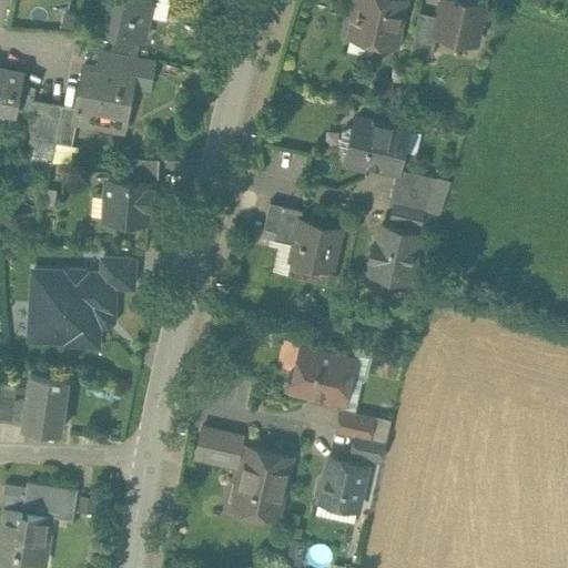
[(151,0),(111,0),(105,30),(144,38),(151,0)]
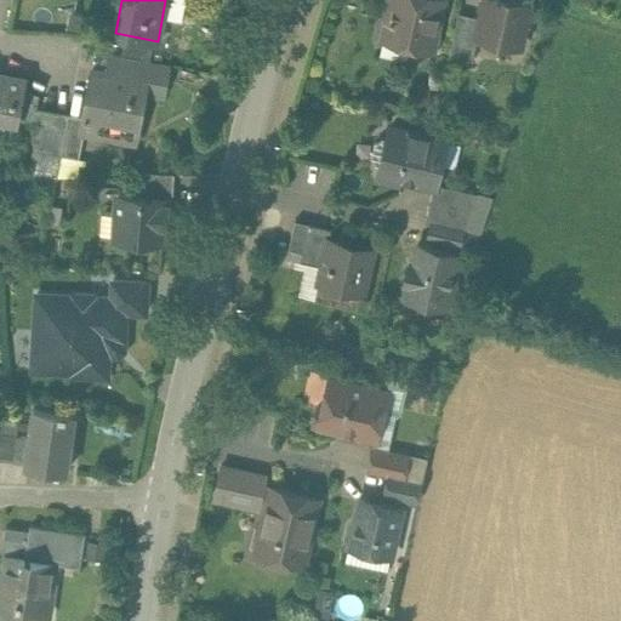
[(443,0),(392,0),(383,39),(412,45),(416,50),(427,52),(437,46),(439,35),(436,30),(443,0)]
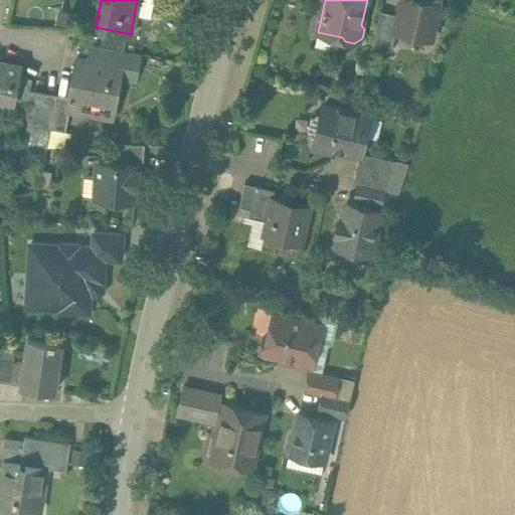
[(440,3),(427,0),(402,0),(399,15),(395,31),(396,31),(431,39),(440,3)]
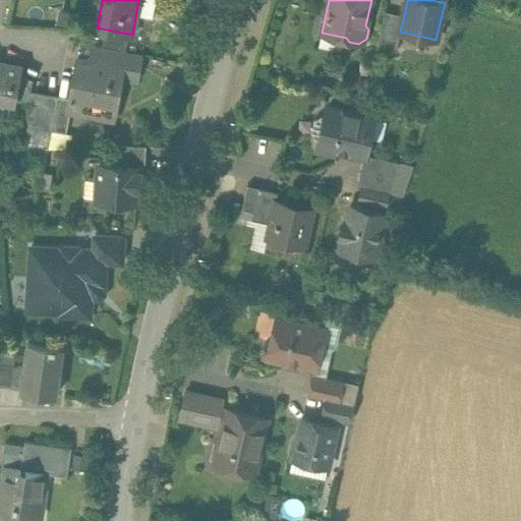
[(404,15),(385,10),(377,46),(396,51),(401,32),(400,32),(404,15)]
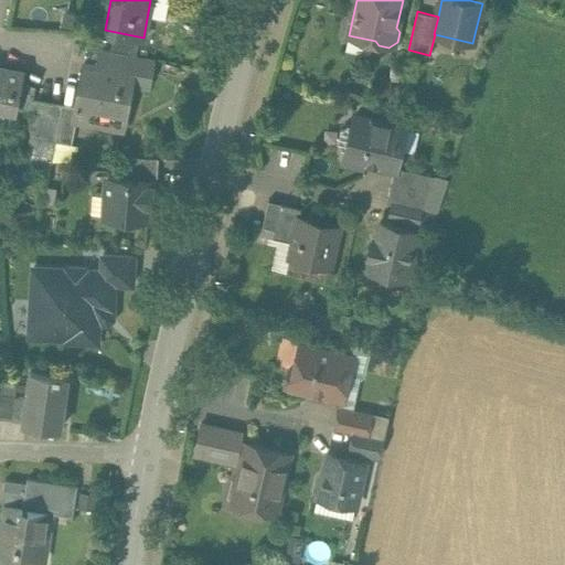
[(139,43),(115,38),(113,51),(137,55),(139,43)]
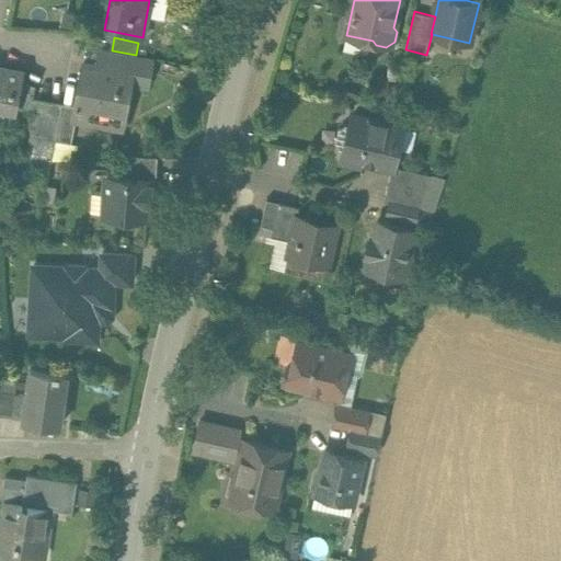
[(112,50),(109,64),(150,71),(152,58),(136,55),(112,50)]
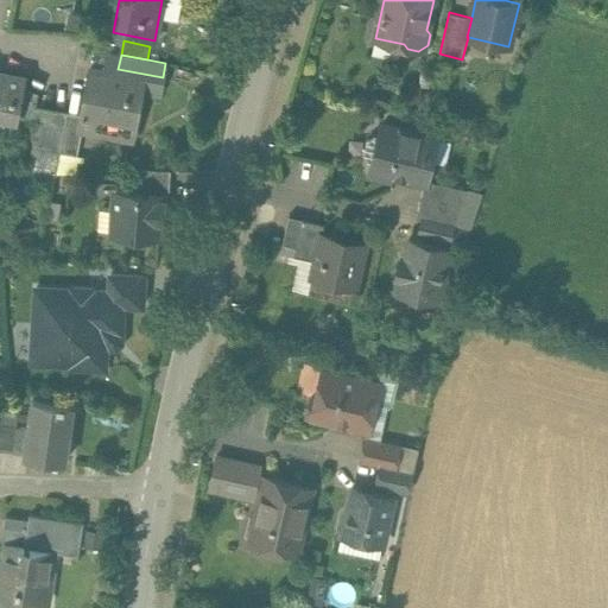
[(163,77),(118,69),(116,75),(90,69),(80,126),(133,137),(141,90),(159,94),(163,77)]
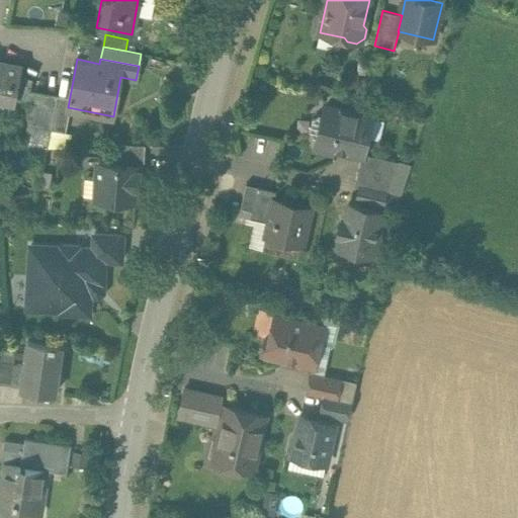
[(21,66),(0,61),(0,96),(15,99),(20,76),(21,66)]
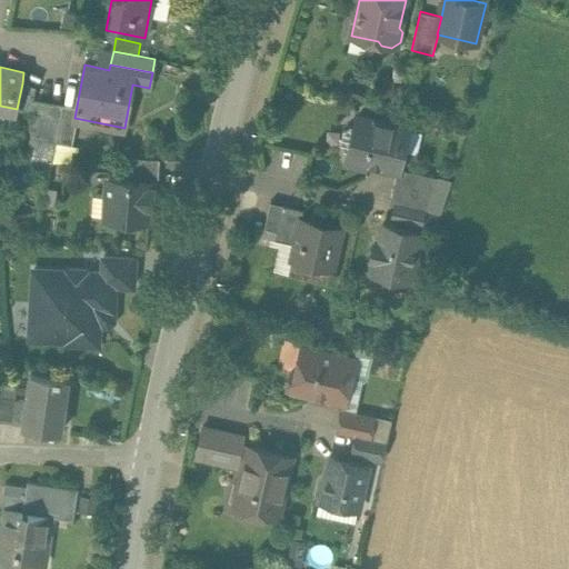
[(36,86),(22,83),(17,109),(31,112),(36,86)]
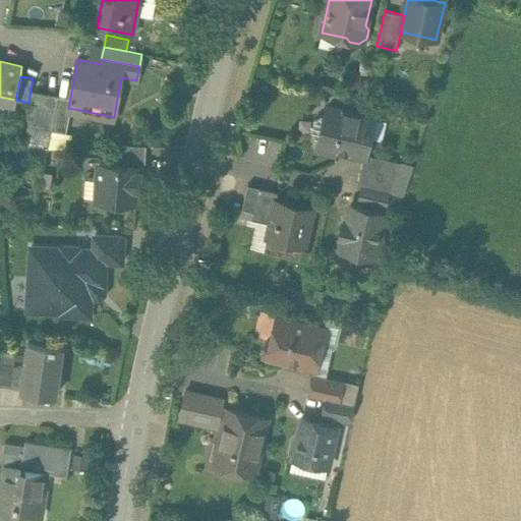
[(58,95),(35,91),(29,125),(52,130),(58,95)]
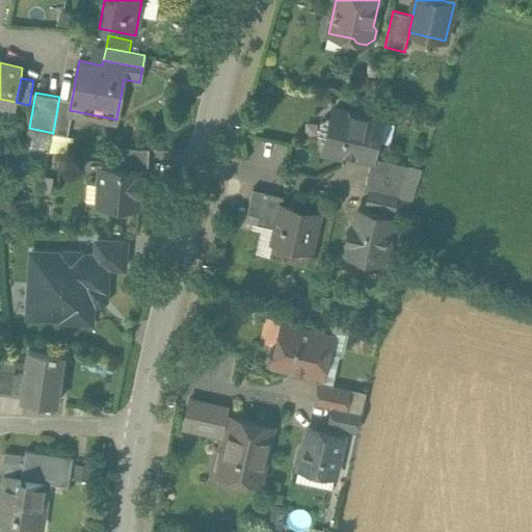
[(382,121),(334,109),(331,117),(328,116),(322,121),(319,132),(323,138),(326,139),(324,148),(373,159),(382,121)]
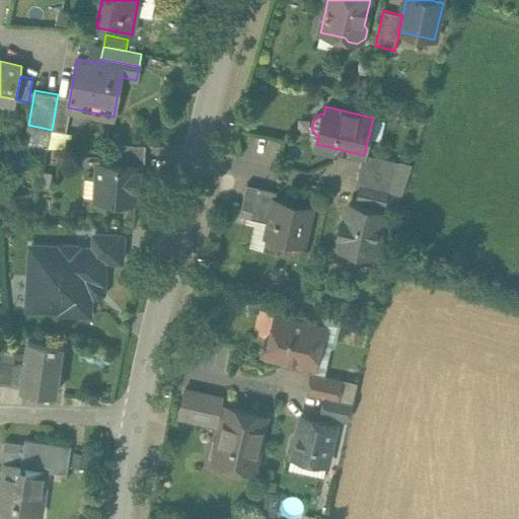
[(145,144),(116,143),(116,151),(107,151),(106,162),(138,164),(138,166),(144,166),(145,144)]
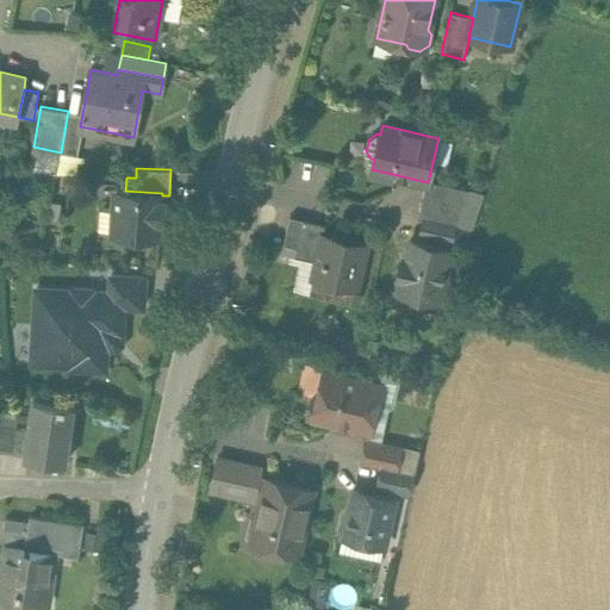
[(468,190),(434,181),(433,187),(425,186),(418,217),(424,218),(456,225),(468,190)]
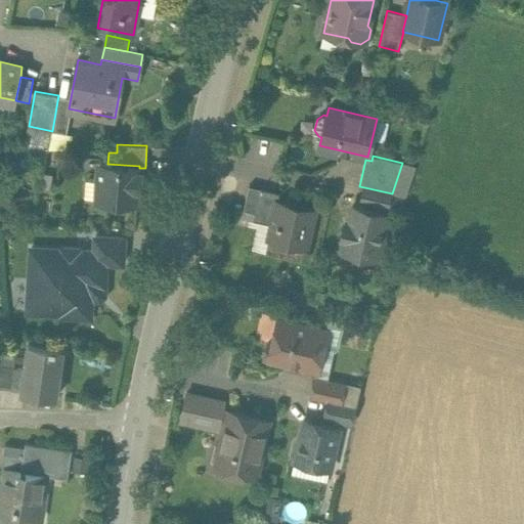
[(107,164),(100,164),(97,201),(137,203),(137,188),(141,189),(142,172),(138,172),(139,168),(139,166),(107,164)]
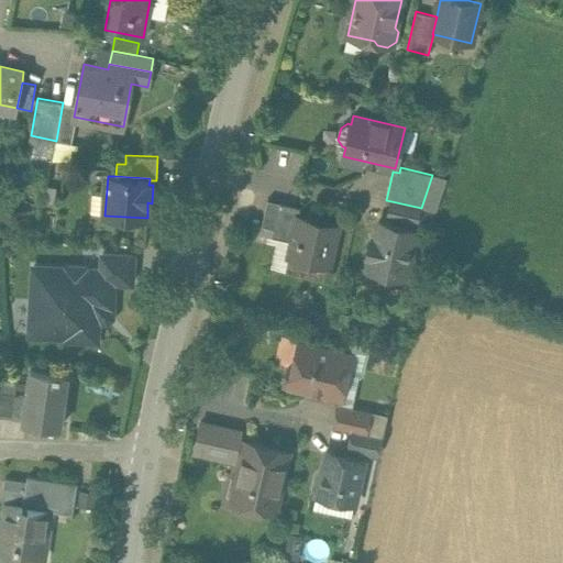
[(421,208),(392,201),(388,216),(418,223),(421,208)]
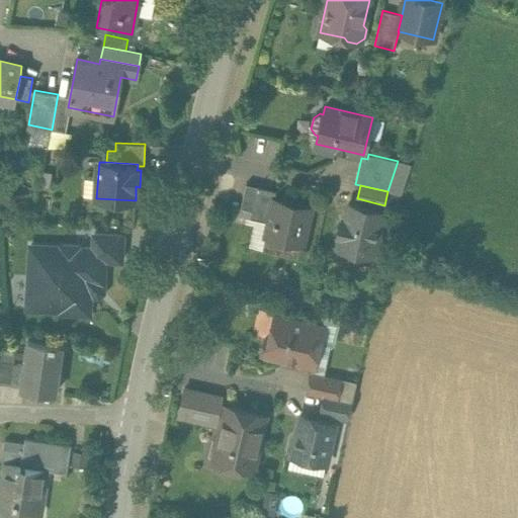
[(276,190),(258,186),(251,218),(268,222),(274,198),(275,198),(276,190)]
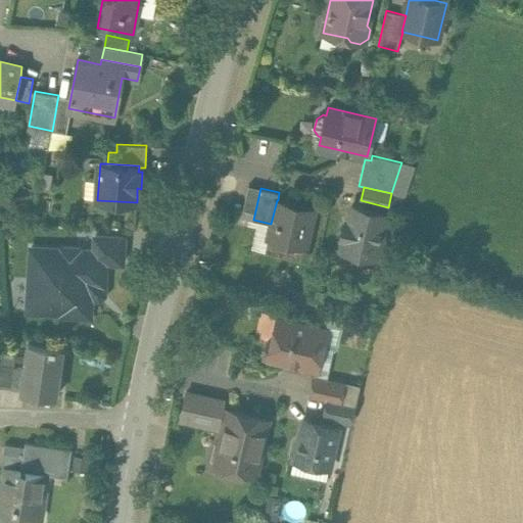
[(278,200),(277,200),(271,224),(268,238),(305,246),(315,208),(278,200)]
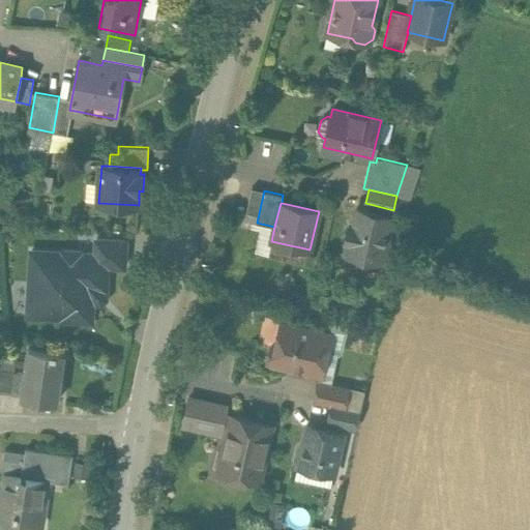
[(391,216),(357,208),(353,227),(349,226),(346,239),(350,240),(347,254),(381,261),(391,216)]
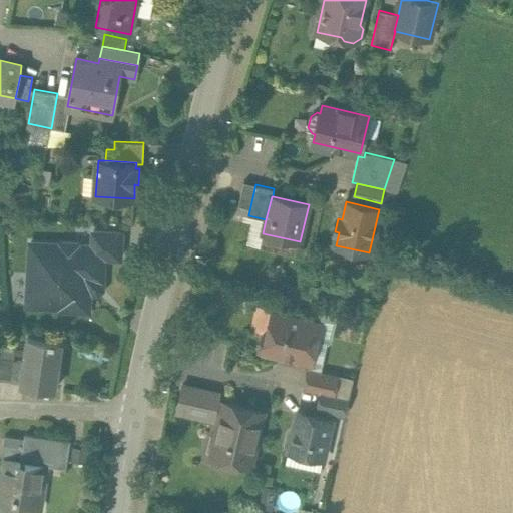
[(122,232),(93,231),(92,245),(92,257),(104,257),(120,258),(122,232)]
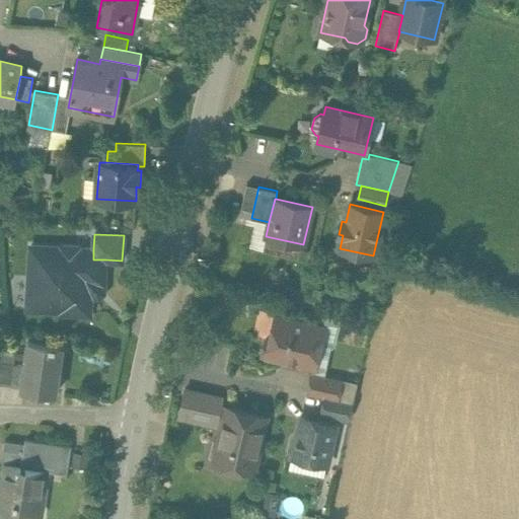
[(79,246),(62,245),(62,247),(30,245),(28,290),(63,292),(62,310),(90,311),(91,289),(97,283),(103,283),(105,260),(93,260),(93,248),(79,247),(79,246)]
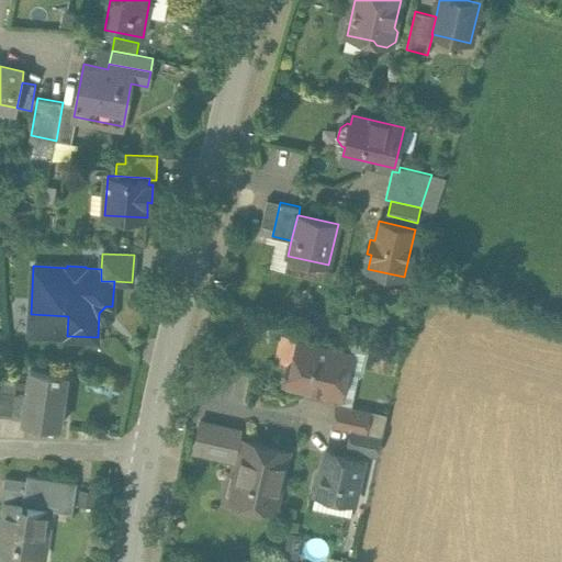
[(351,353),(299,341),(292,368),(288,367),(284,384),(340,397),(351,353)]
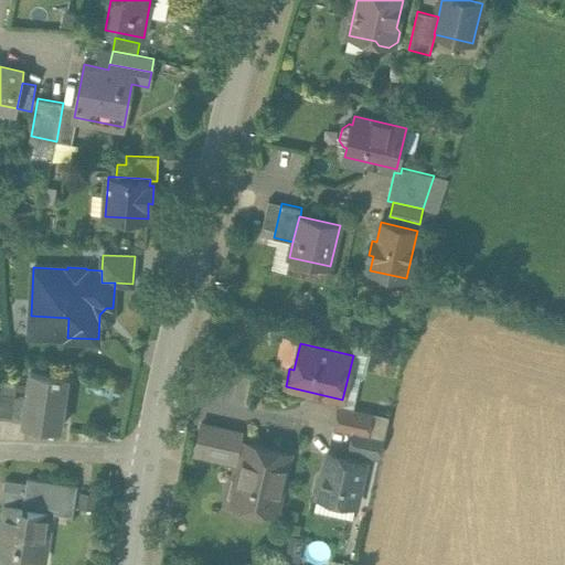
[(54,373),(32,370),(28,397),(24,423),(24,424),(60,428),(64,393),(61,393),(63,376),(66,376),(67,375),(60,374),(60,373),(54,372),(54,373)]
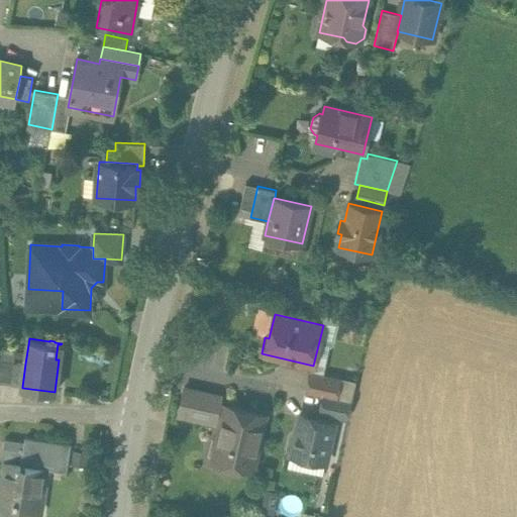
[(14,363),(0,359),(0,382),(11,384),(14,363)]
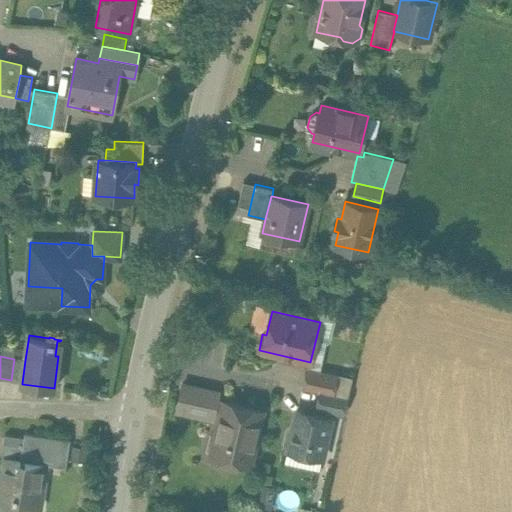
[(25,360),(14,359),(11,380),(11,381),(22,383),(25,360)]
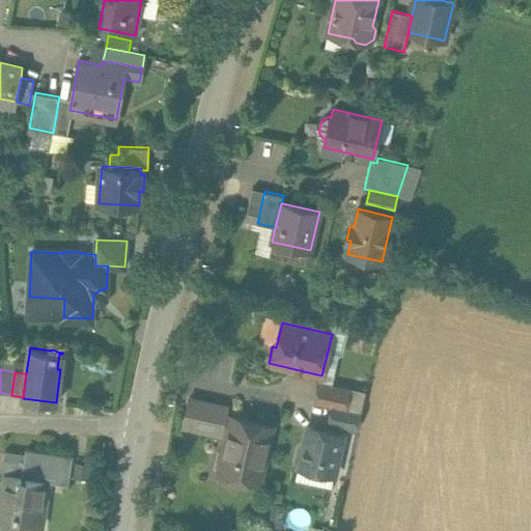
[(364,393),(319,383),(315,401),(333,406),(361,412),(364,393)]
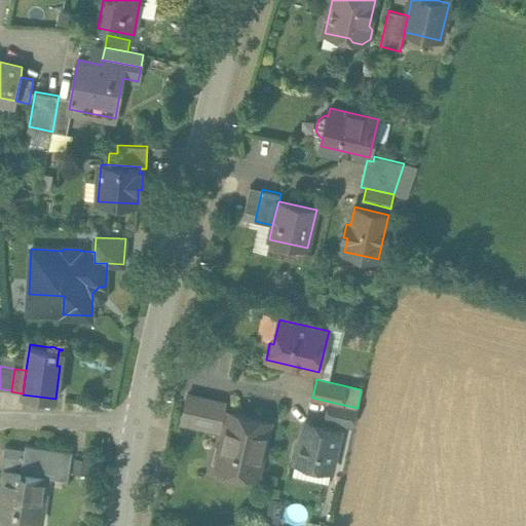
[(200,397),(188,395),(182,418),(194,421),(200,397)]
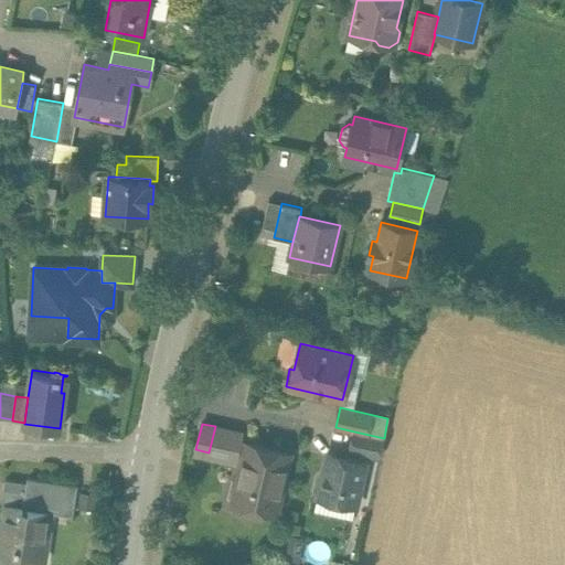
[(384,438),(354,432),(350,450),(380,457),(384,438)]
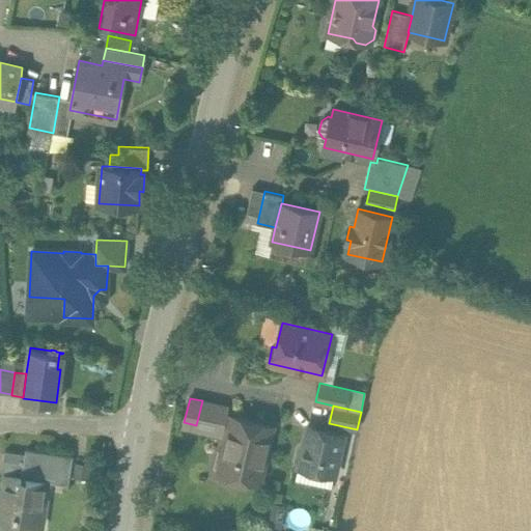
[(273,425),(232,416),(219,472),(259,481),(273,425)]
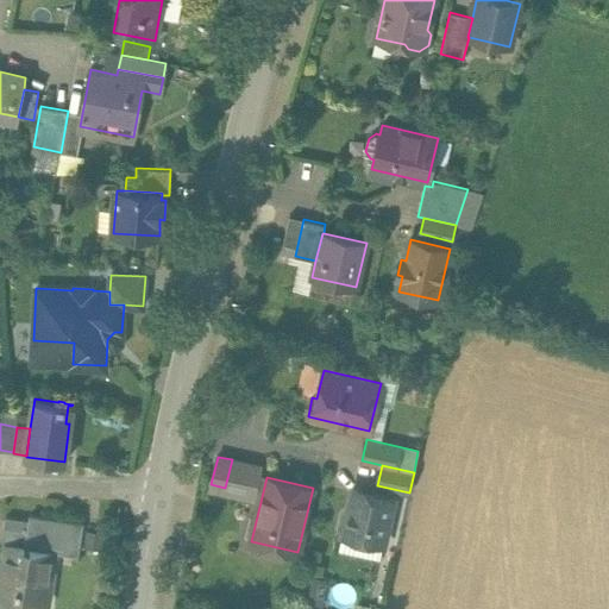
[(394,497),(353,488),(349,509),(344,513),(340,527),(344,532),(343,535),(383,545),(394,497)]
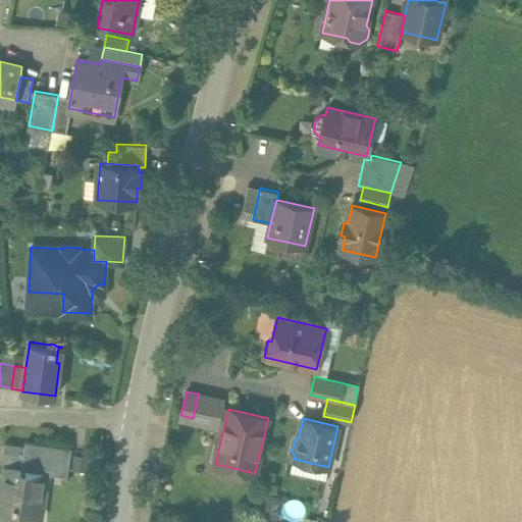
[(71,449),(25,441),(24,447),(5,444),(1,467),(6,467),(7,467),(46,473),(67,476),(71,449)]
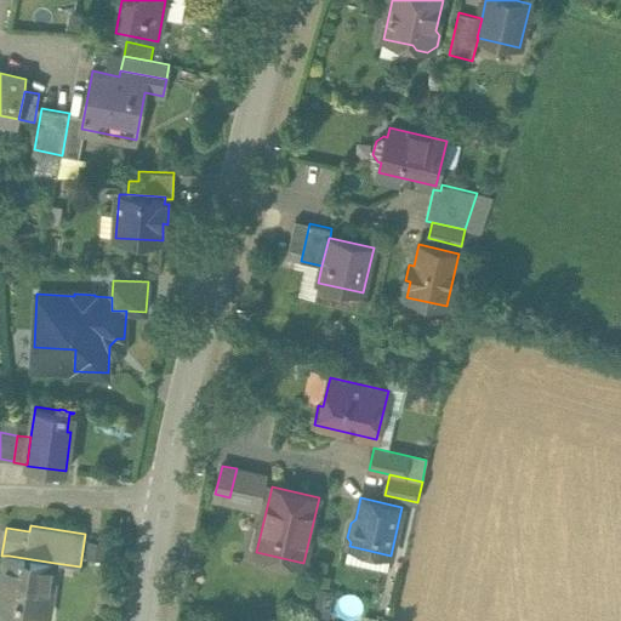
[(55,563),(9,556),(7,556),(0,605),(0,620),(17,620),(20,611),(40,615),(41,611),(50,613),(53,588),(45,587),(45,582),(51,584),(55,563)]
